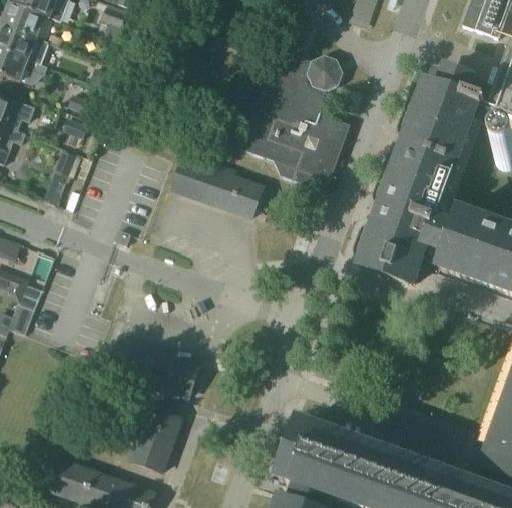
[(11,1),(10,2),(60,21),(67,0),(16,0),(15,3),(11,1)]
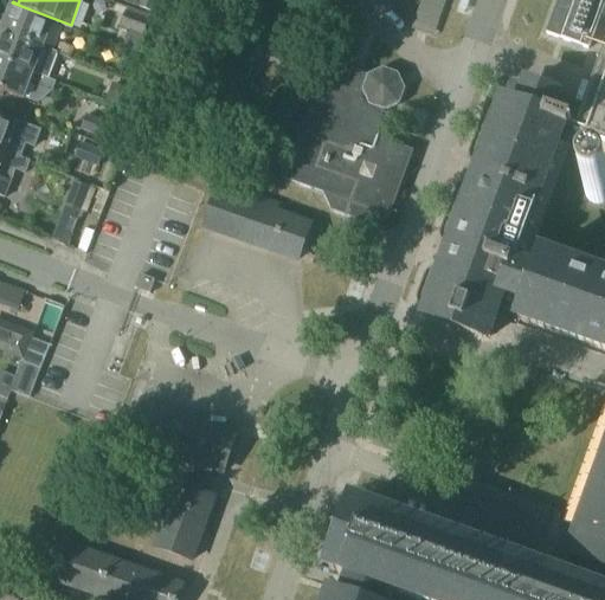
[(420,0),(412,26),(435,33),(445,0),(420,0)]
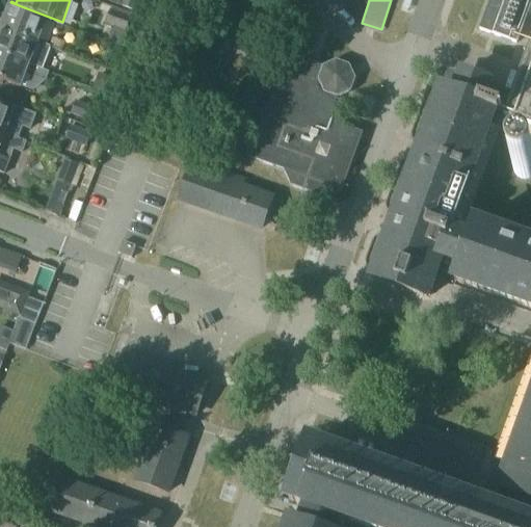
[(489,0),(480,27),(518,41),(530,0),(489,0)]
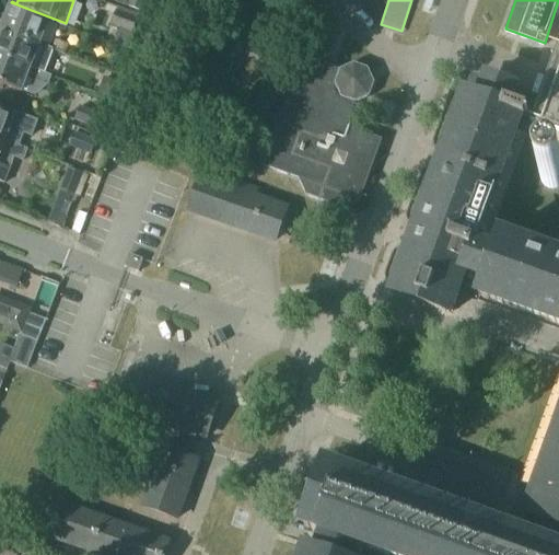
[(51,19),(11,2),(2,26),(43,42),(51,19)]
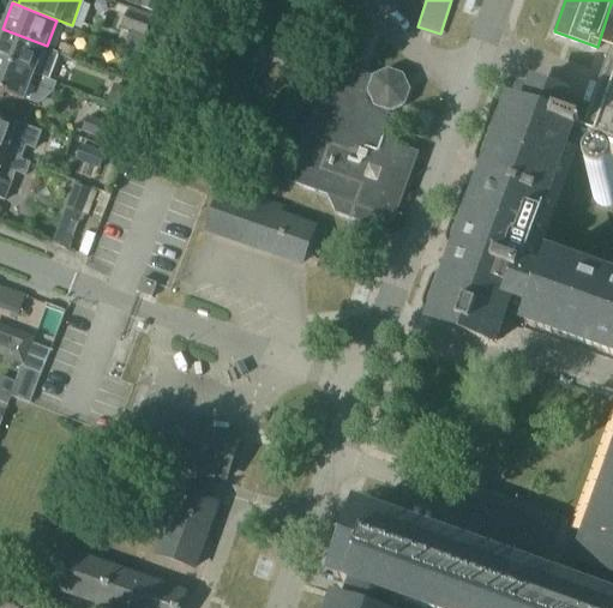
[(130,10),(127,8),(121,23),(146,32),(154,13),(131,5),(130,10)]
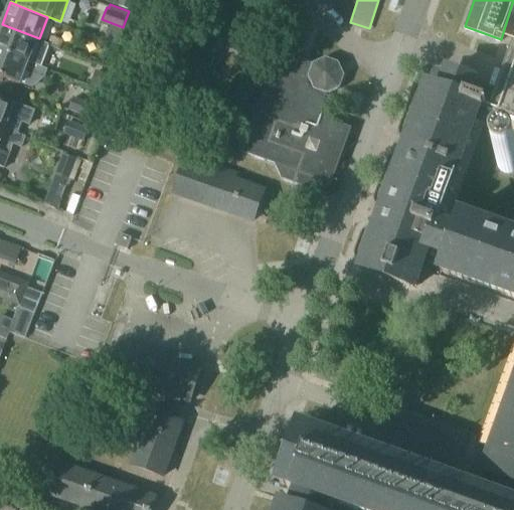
[(39,38),(2,24),(0,29),(0,47),(49,66),(42,63),(49,44),(50,43),(48,42),(39,38)]
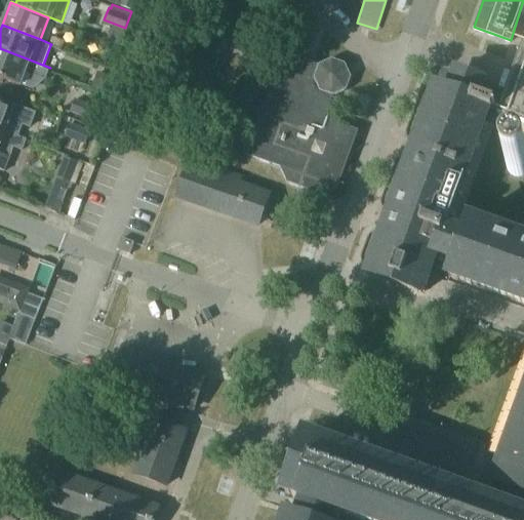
[(49,43),(51,44),(50,45),(62,49),(66,39),(52,34),(49,43)]
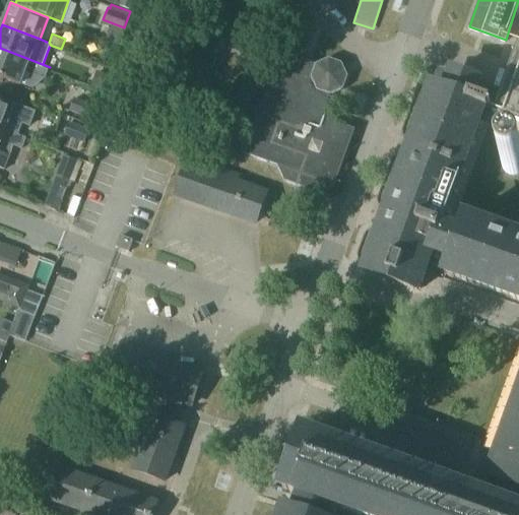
[(518,37),(496,102),(491,115),(497,111),(518,119),(518,37)]
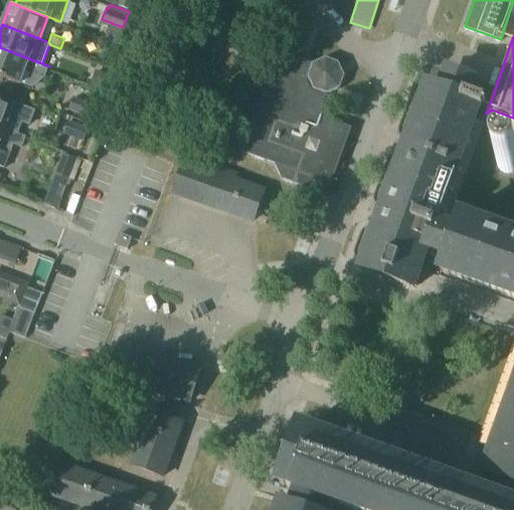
[(0,47),(0,72),(22,81),(33,86),(45,75),(49,66),(0,47)]
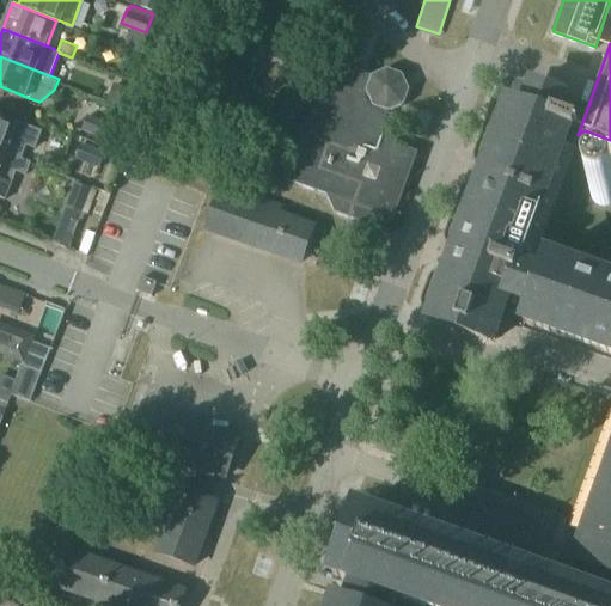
[(288,178),(328,193),(336,209),(364,220),(365,216),(367,218),(379,213),(379,210),(395,216),(419,150),(380,135),(390,109),(404,103),(410,87),(403,72),(388,66),(371,73),(331,59),(288,178)]
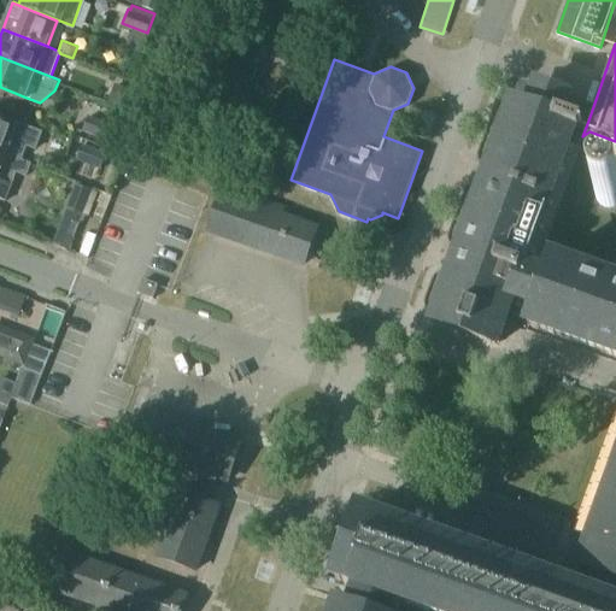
[(512,98),(433,318),(497,341),(514,295),(535,304),(546,272),(523,264),(574,125),(579,128),(575,137),(581,140),(582,136),(588,121),(562,111),(569,93),(537,82),(528,104),(512,98)]
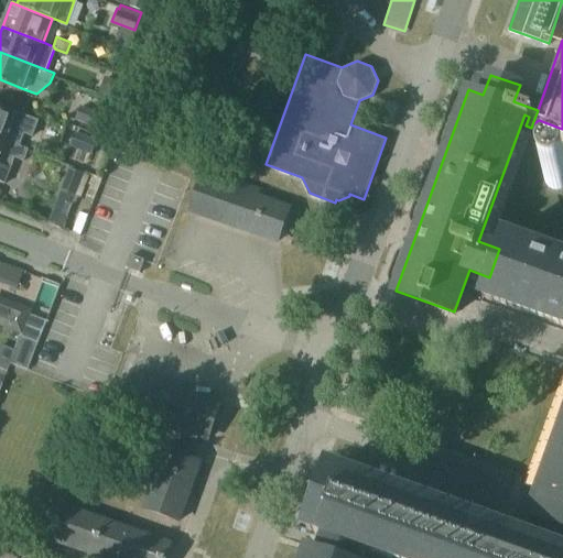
[(0,104),(0,135),(8,139),(17,142),(21,143),(24,132),(33,135),(40,118),(0,104)]
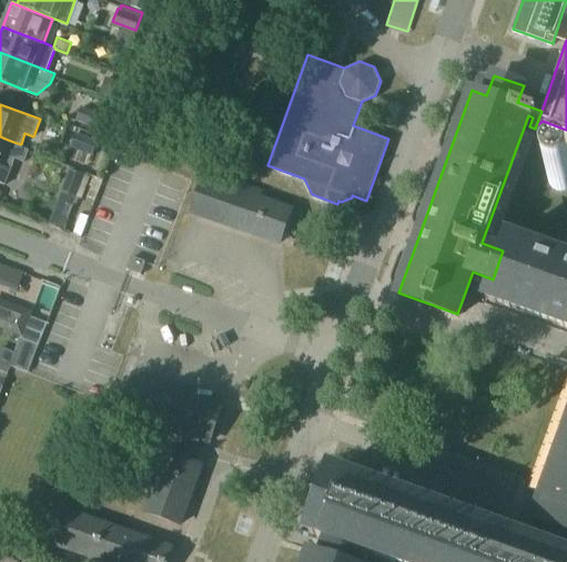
[(103,111),(81,104),(77,119),(99,126),(103,111)]
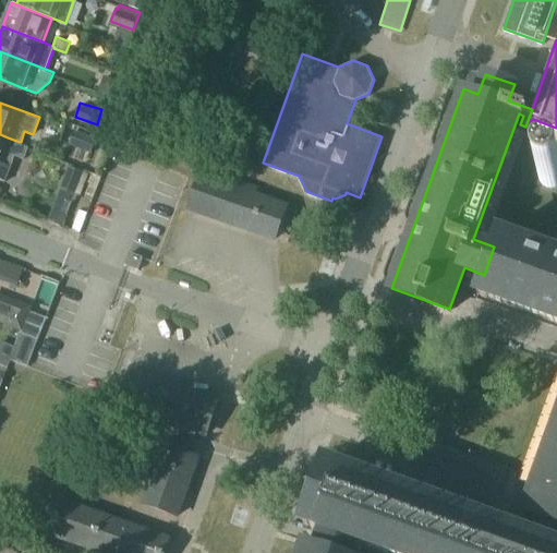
[(70,143),(93,151),(98,137),(74,129),(70,143)]
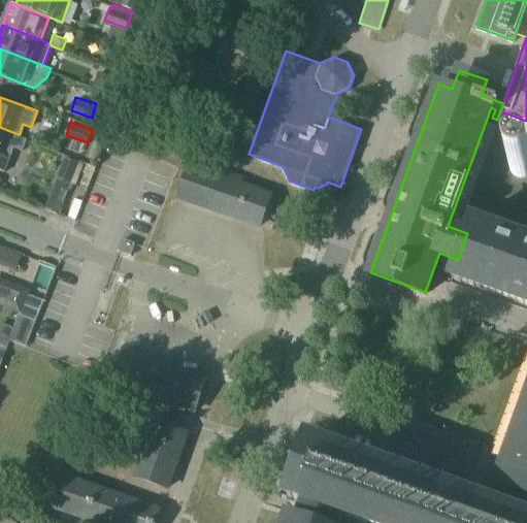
[(15,133),(7,130),(0,127),(0,168),(5,170),(14,146),(24,150),(28,138),(20,134),(15,133)]
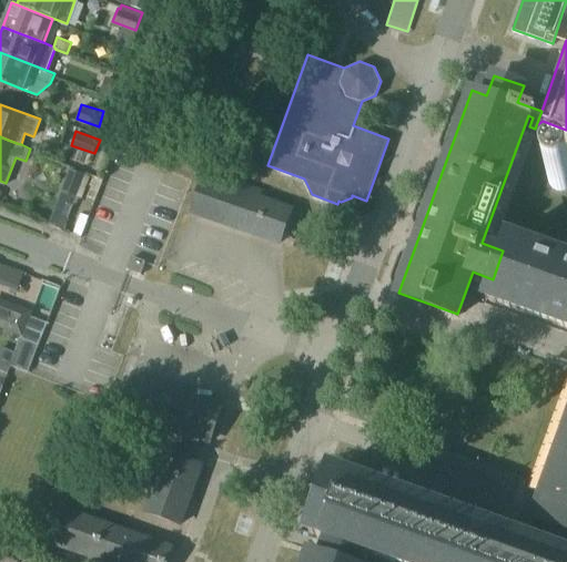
[(549,173),(548,175),(548,177),(549,179),(549,181),(550,183),(553,184),(554,186),(556,187),(558,187),(560,188),(563,188),(564,187),(566,187),(566,164),(564,163),(562,163),(559,163),(557,163),(555,164),(554,165),(552,166),(550,169),(549,171),(549,173)]
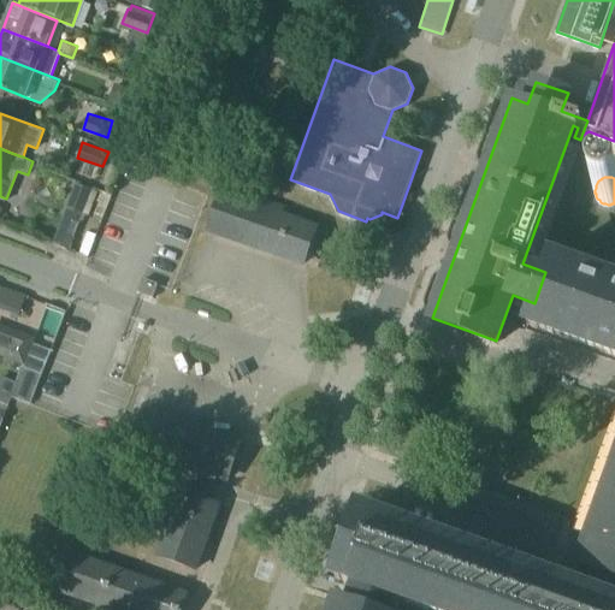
[(78,182),(69,206),(58,236),(71,242),(92,187),(78,182)]
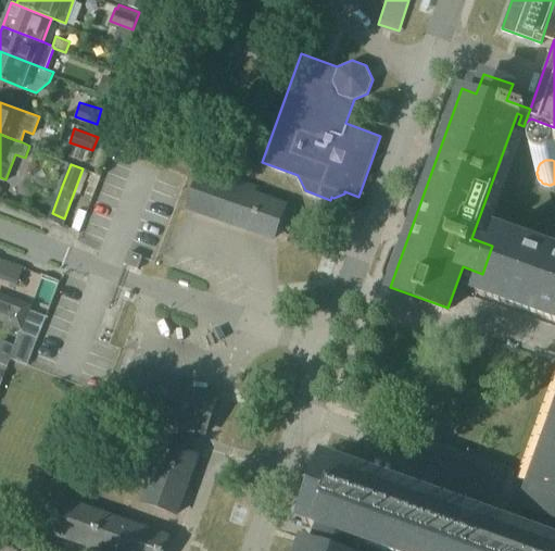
[(257,188),(201,168),(188,205),(274,236),(286,204),(255,193),(257,188)]
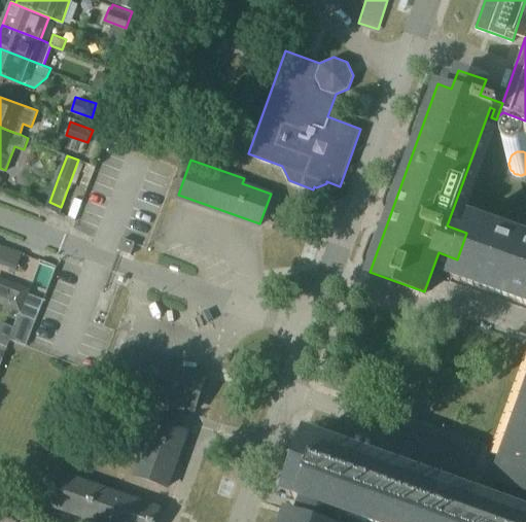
[(288,514),(285,521),(338,521),(342,512),(370,521),(525,521),(525,237),(471,217),(466,233),(457,259),(452,275),(525,302),(525,369),(495,456),(502,458),(499,468),(495,480),(500,482),(493,501),(418,475),(348,449),(308,435),(287,492),(288,514)]
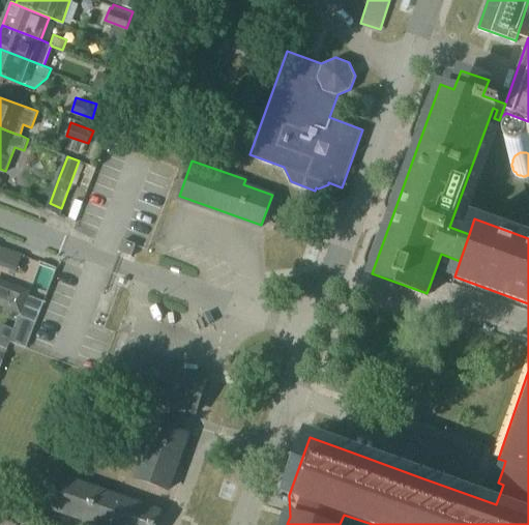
[(123,237),(119,251),(133,255),(137,241),(123,237)]
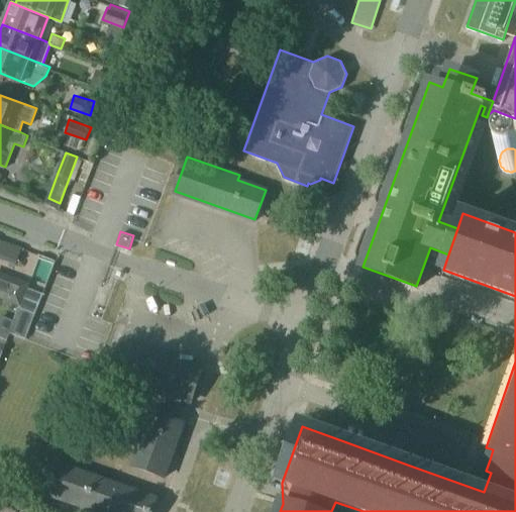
[(0,271),(0,294),(9,298),(20,302),(27,282),(17,278),(0,271)]
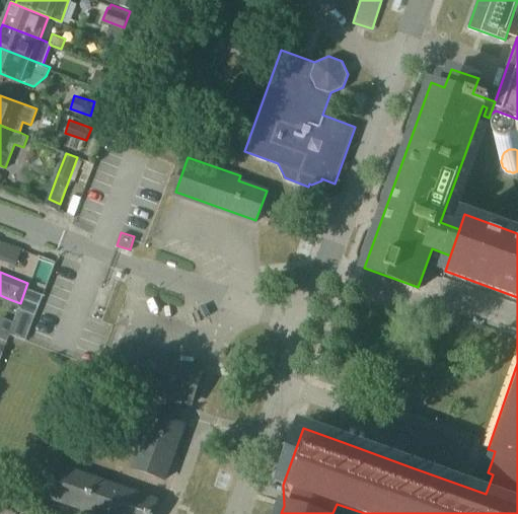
[(15,322),(11,333),(26,339),(37,313),(20,307),(15,322)]
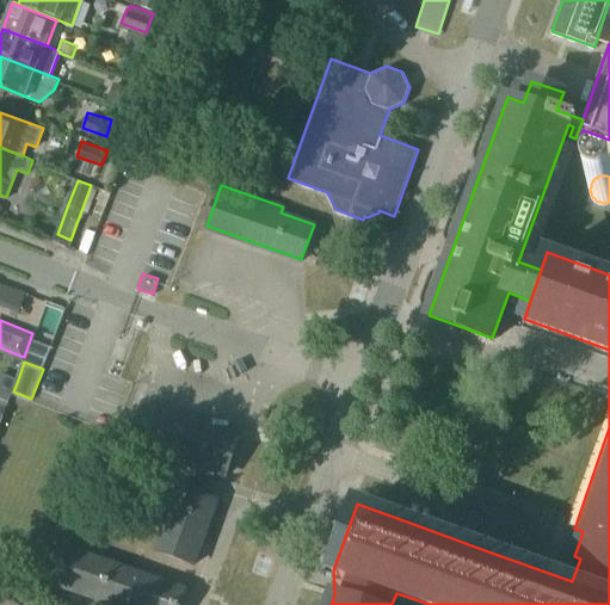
[(146,397),(131,439),(226,473),(241,431),(146,397)]
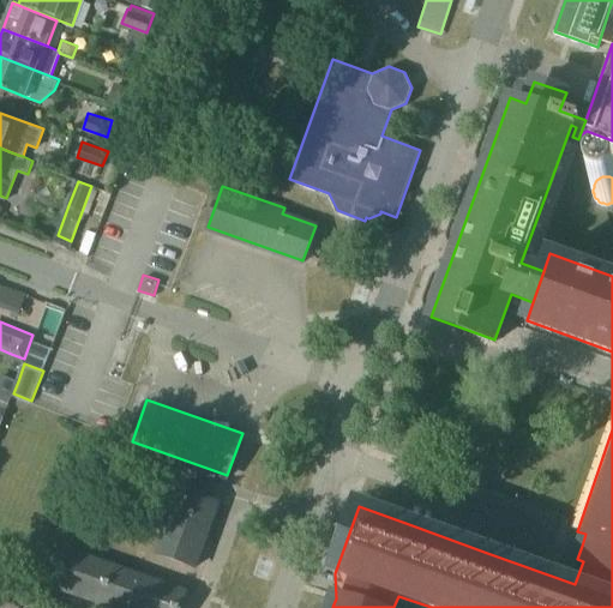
[(180,488),(178,494),(158,551),(196,564),(217,501),(180,488)]
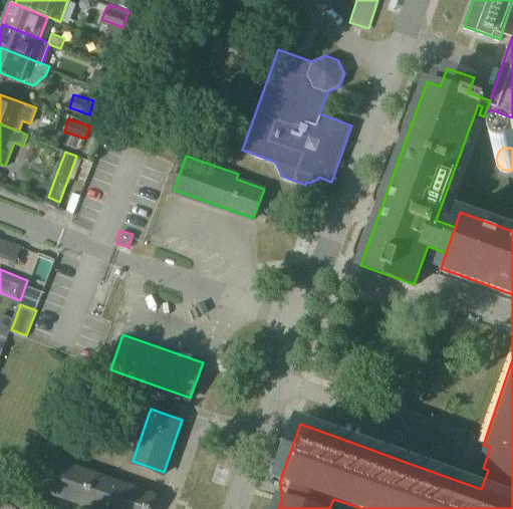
[(289,446),(281,443),(276,458),(284,461),(289,446)]
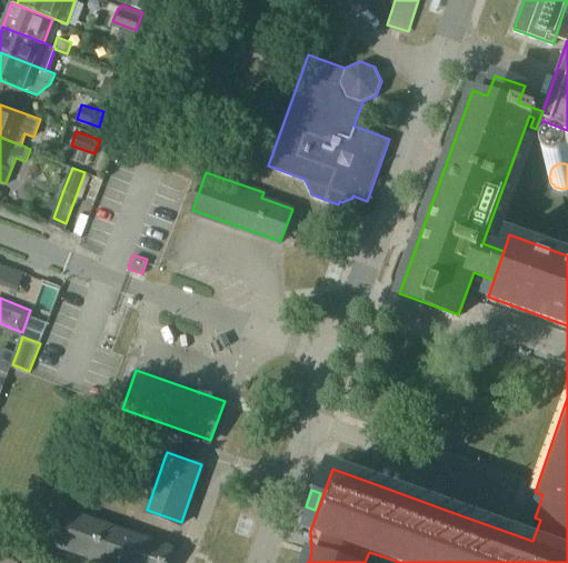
[(57,506),(46,539),(116,562),(166,562),(172,548),(57,506)]
